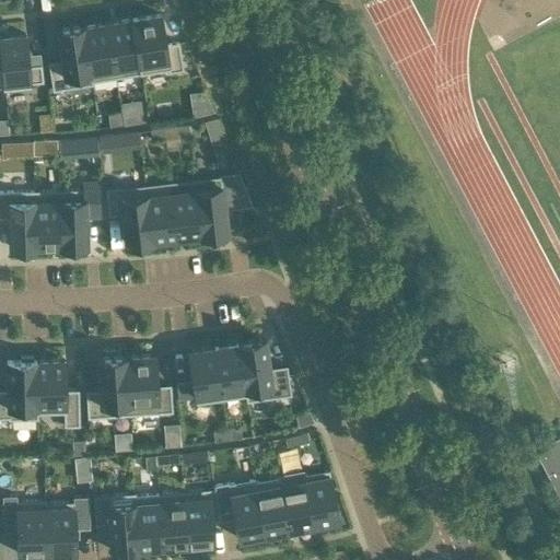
[(177,42),(164,44),(159,13),(131,18),(139,72),(166,68),(167,71),(182,69),(177,42)]
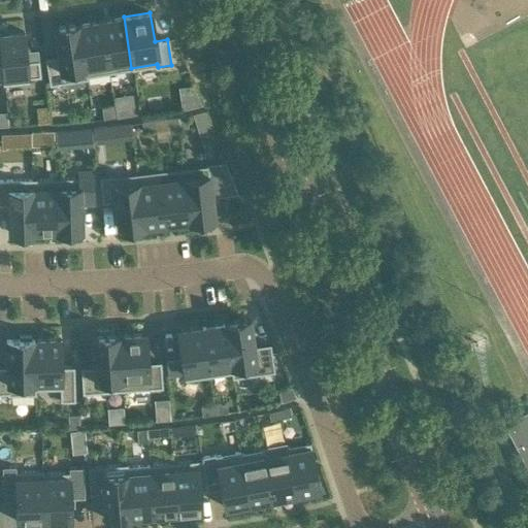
[(124,17),(100,21),(108,72),(131,68),(124,17)]
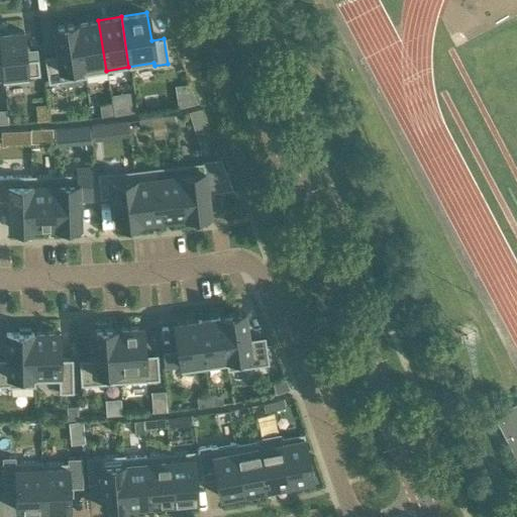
[(98,20),(76,23),(84,77),(85,77),(85,74),(106,71),(98,20)]
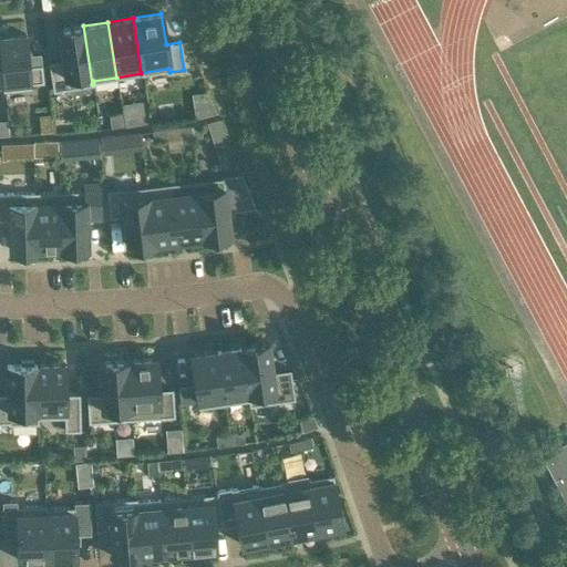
[(83,26),(57,30),(61,59),(48,61),(52,90),(92,84),(83,26)]
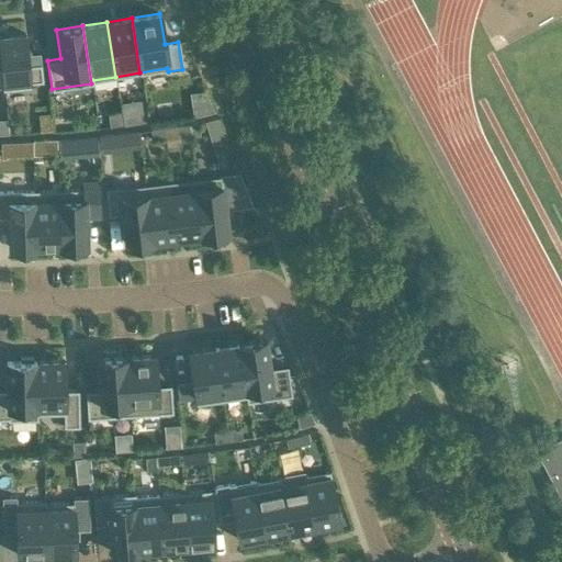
[(29,82),(42,81),(41,64),(27,65),(24,33),(0,35),(0,52),(3,89),(30,87),(29,82)]
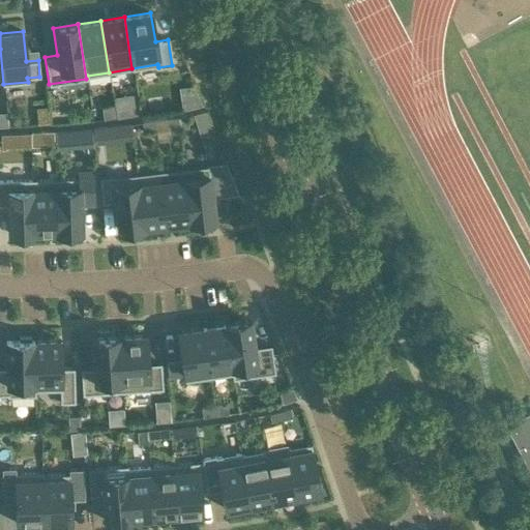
[(99,106),(101,120),(116,118),(114,104),(99,106)]
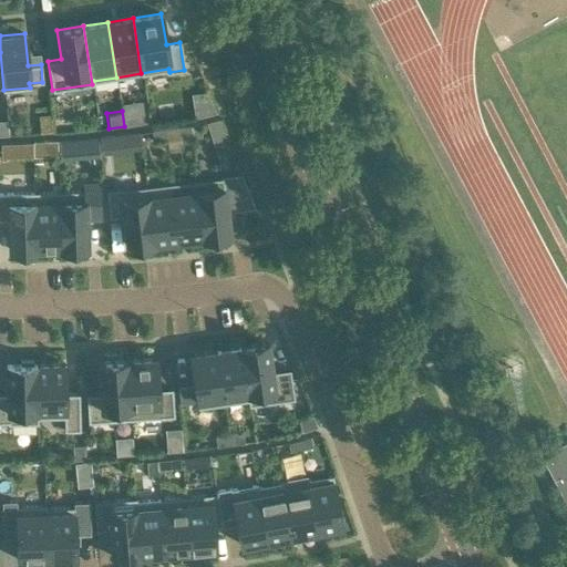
[(144,123),(143,112),(122,115),(124,126),(144,123)]
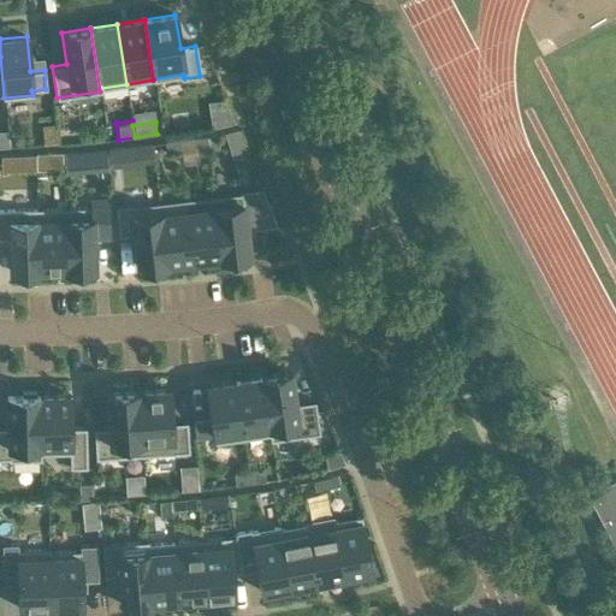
[(208,136),(209,149),(220,148),(218,135),(208,136)]
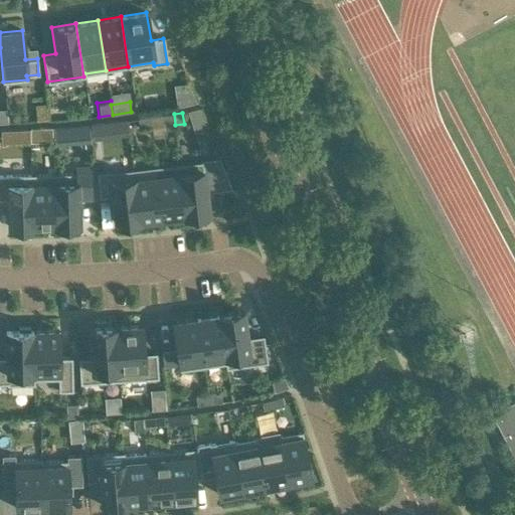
[(163,116),(164,126),(165,130),(176,129),(175,125),(174,114),(163,116)]
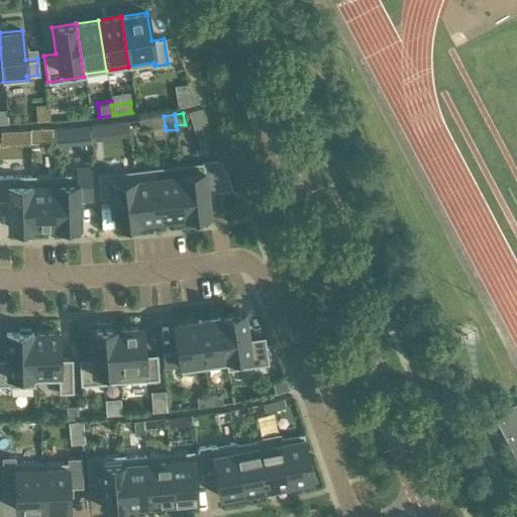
[(164,116),(150,117),(151,126),(152,128),(165,126),(164,116)]
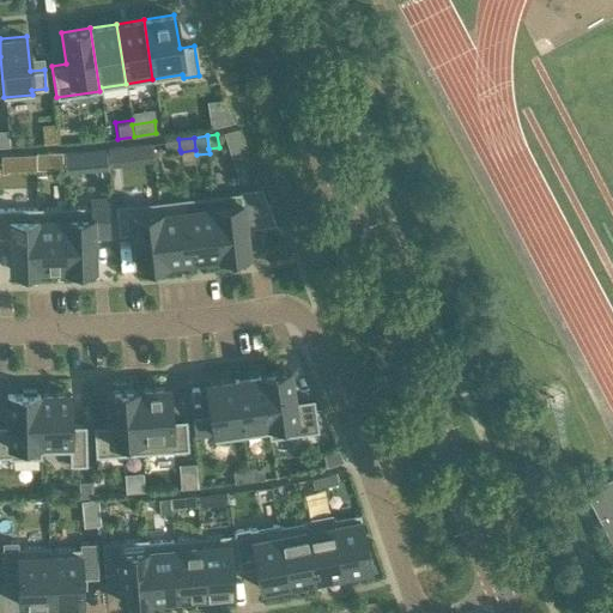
[(165,152),(180,150),(178,139),(164,141),(165,152)]
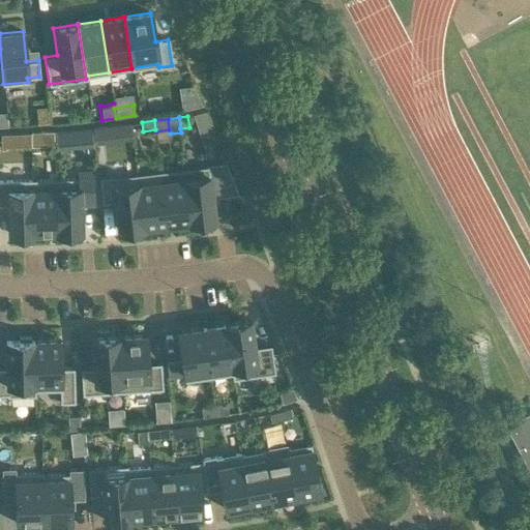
[(93,127),(95,140),(110,139),(108,125),(93,127)]
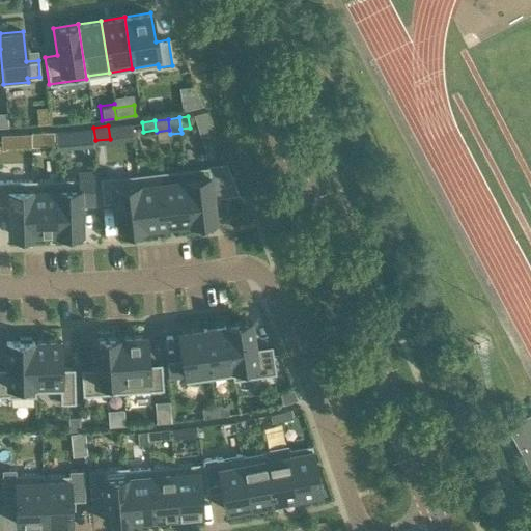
[(81,145),(93,144),(91,129),(79,130),(81,145)]
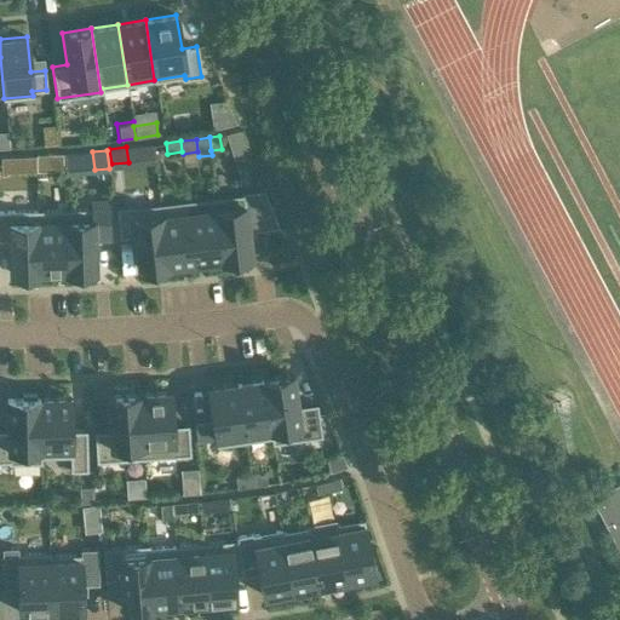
[(49,172),(47,155),(36,155),(36,156),(38,172),(49,172)]
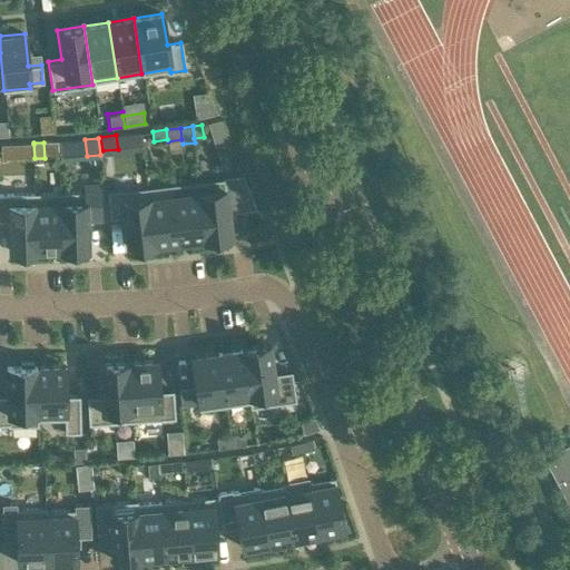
[(223,179),(198,182),(204,238),(231,235),(227,205),(253,203),(255,209),(256,208),(242,175),(223,177),(223,179)]
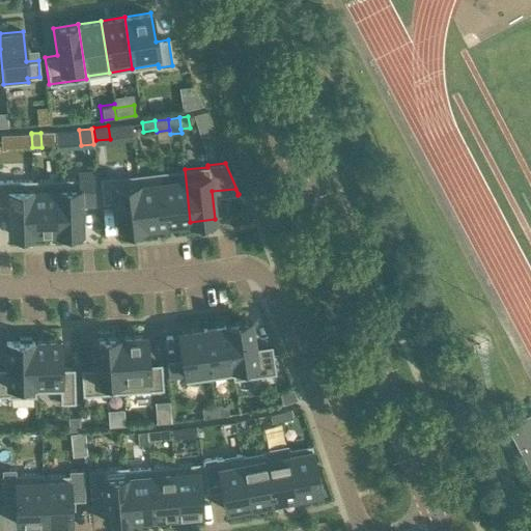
[(185,169),(161,172),(167,225),(190,222),(185,169)]
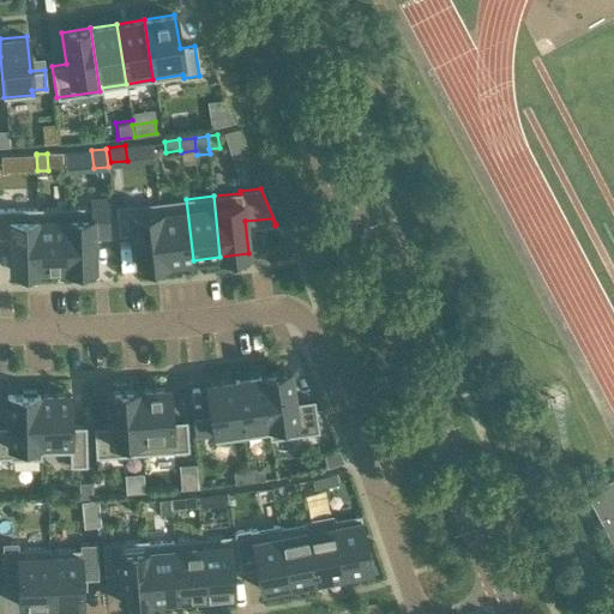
[(91,208),(65,208),(66,269),(67,269),(67,274),(82,274),(82,269),(95,268),(94,236),(109,235),(108,199),(91,200),(91,208)]
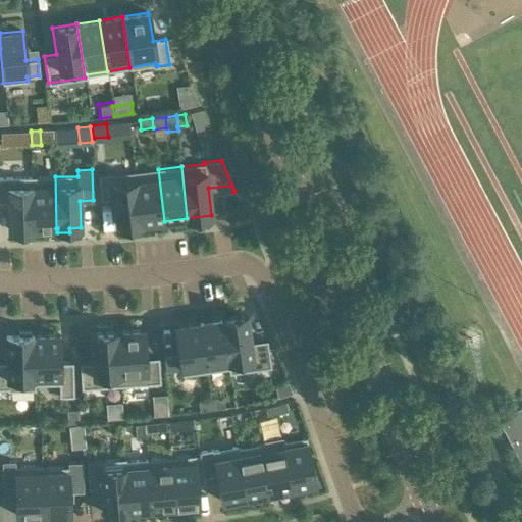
[(135,172),(141,223),(164,221),(158,169),(141,171),(135,172)]
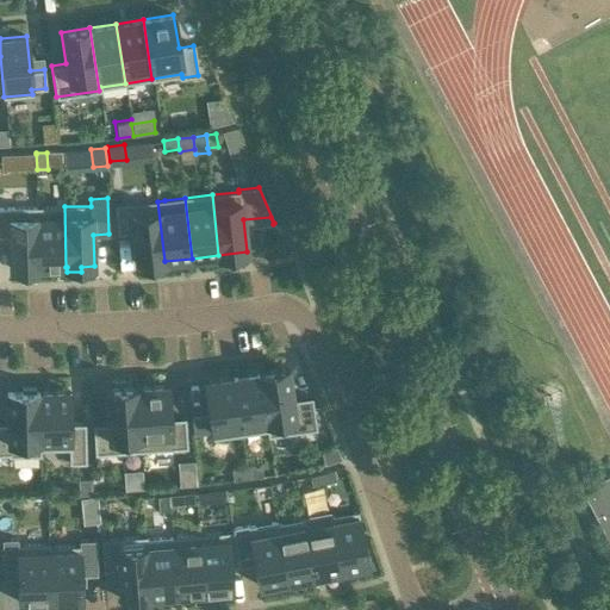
[(165,261),(157,201),(131,204),(131,203),(114,204),(118,234),(134,232),(137,265),(148,263),(148,268),(163,266),(163,261),(165,261)]
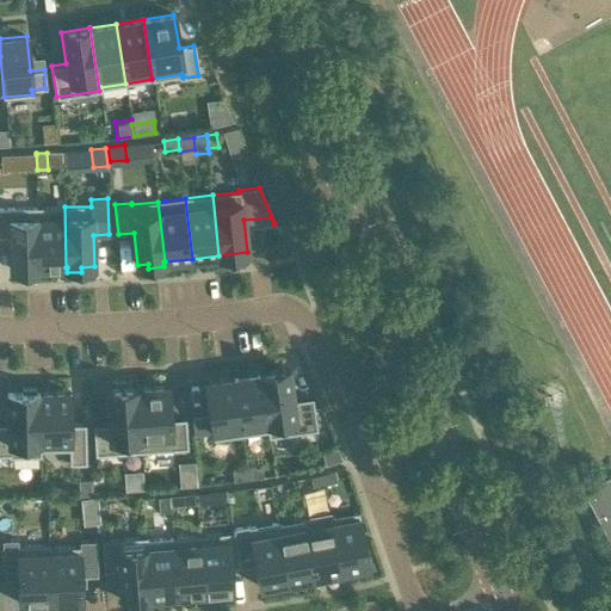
[(66,267),(65,207),(37,208),(38,269),(66,267)]
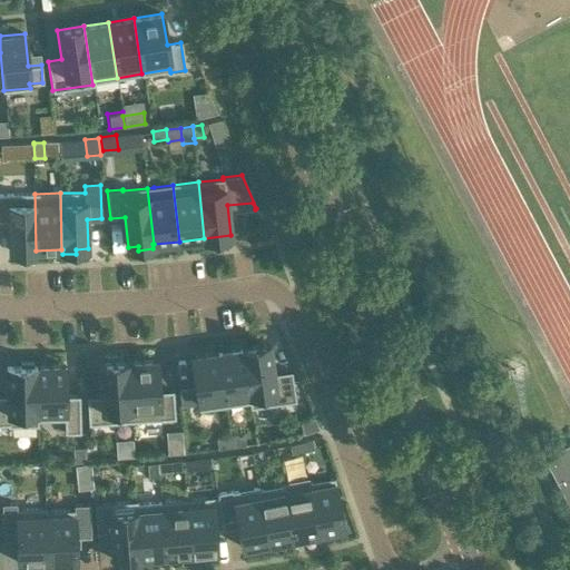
[(35,194),(0,194),(0,220),(9,220),(10,251),(36,251),(35,194)]
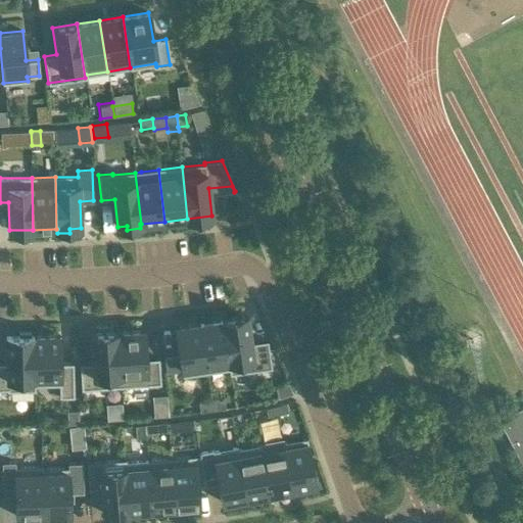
[(230,370),(229,370),(230,375),(272,369),(266,331),(249,334),(247,317),(223,321),(230,370)]
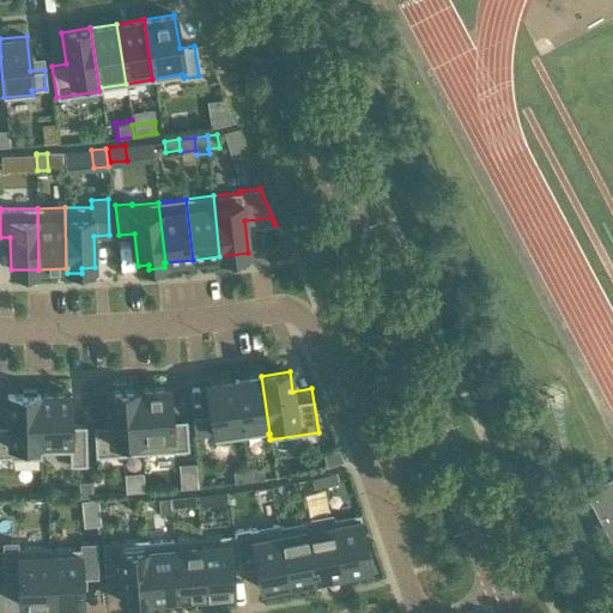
[(269,434),(261,376),(234,380),(243,437),(268,434),(269,434)]
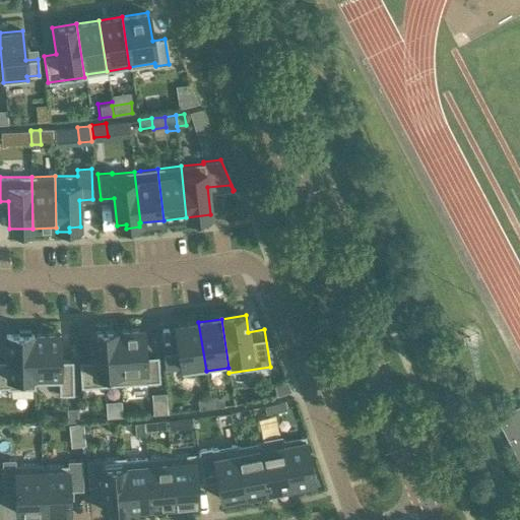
[(206,371),(198,322),(175,325),(182,375),(206,371)]
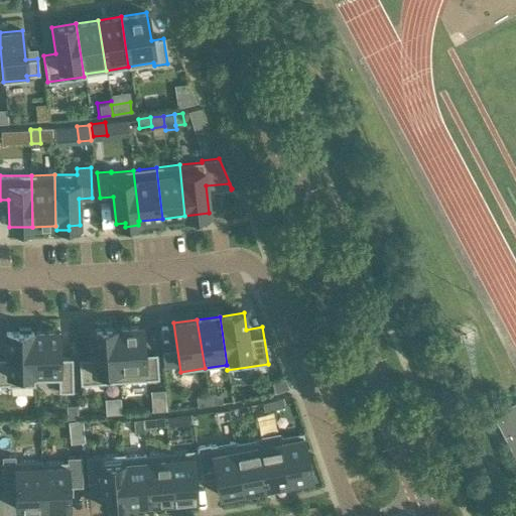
[(119,382),(158,379),(156,354),(144,355),(142,327),(116,329),(119,382)]
